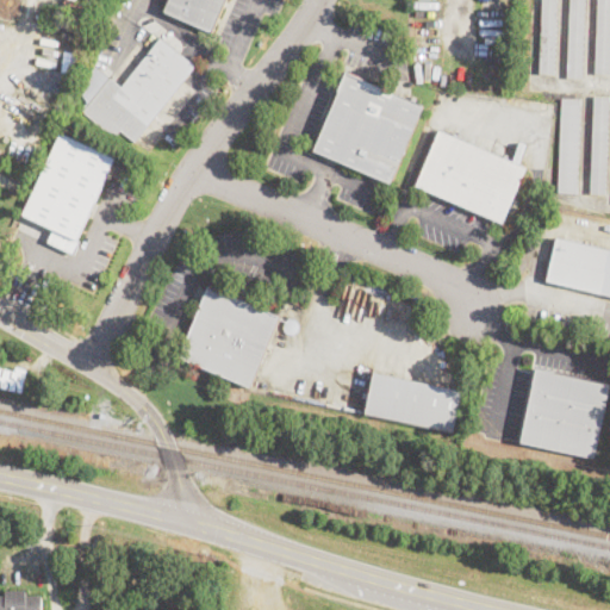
[(225,0),(212,32),(166,11),(169,0),(225,0)]
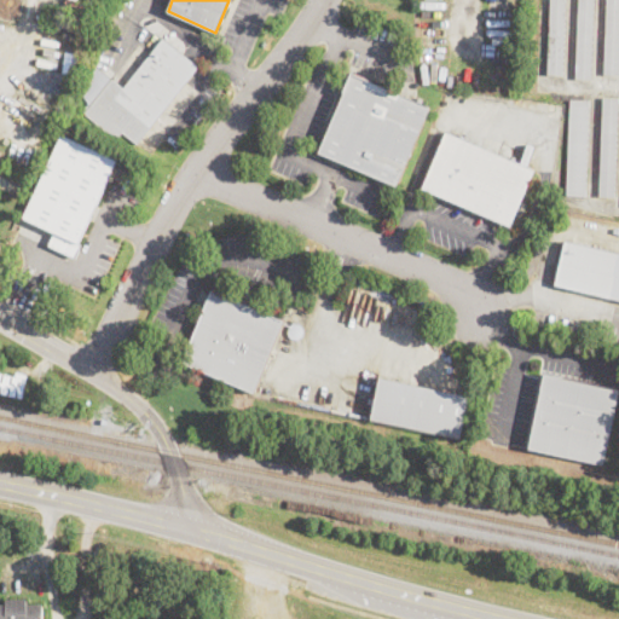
[(565,0),(563,76),(548,75),(550,0),(565,0)]
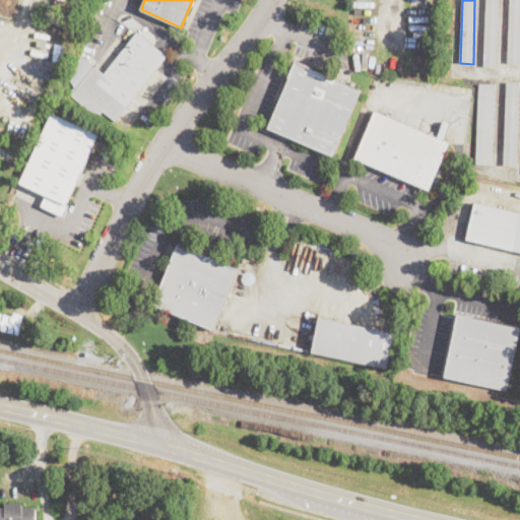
[(498,0),(496,67),(483,66),(486,0),(498,0)]
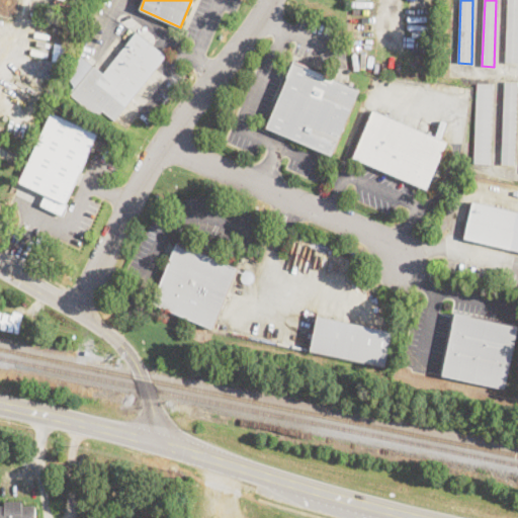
[(517,0),(517,64),(506,63),(508,0),(517,0)]
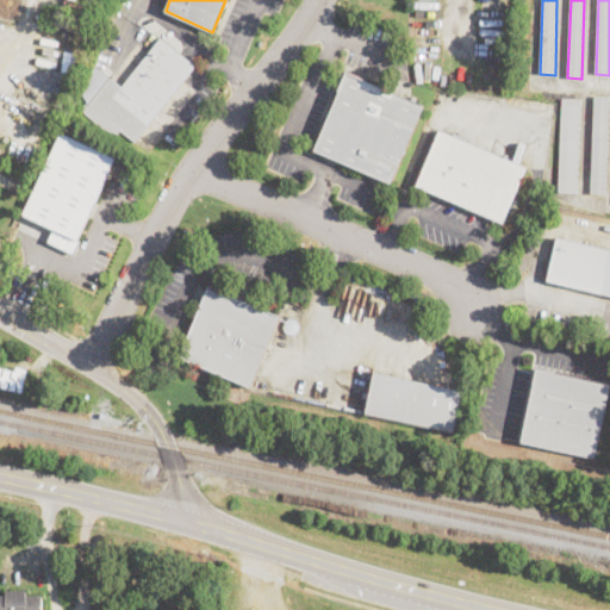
[(136,143),(122,131),(118,135),(104,129),(83,112),(111,78),(123,87),(162,38),(197,67),(136,143)]
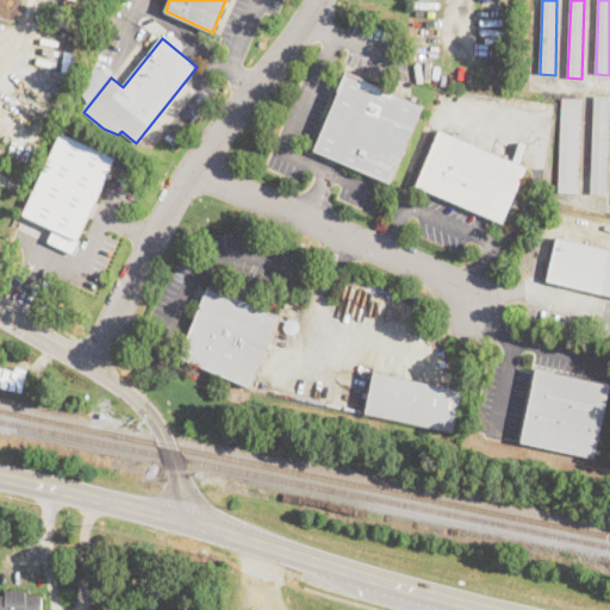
[(425,106),(392,184),(315,150),(340,92),(338,92),(347,72),(425,106)]
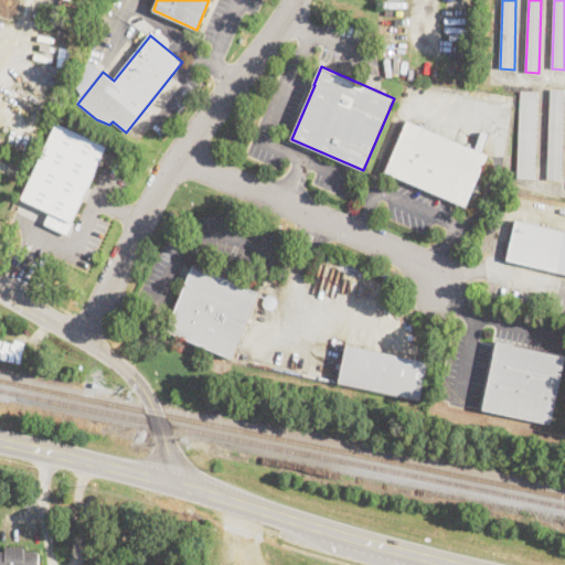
[(564,89),(562,179),(547,178),(551,89),(564,89)]
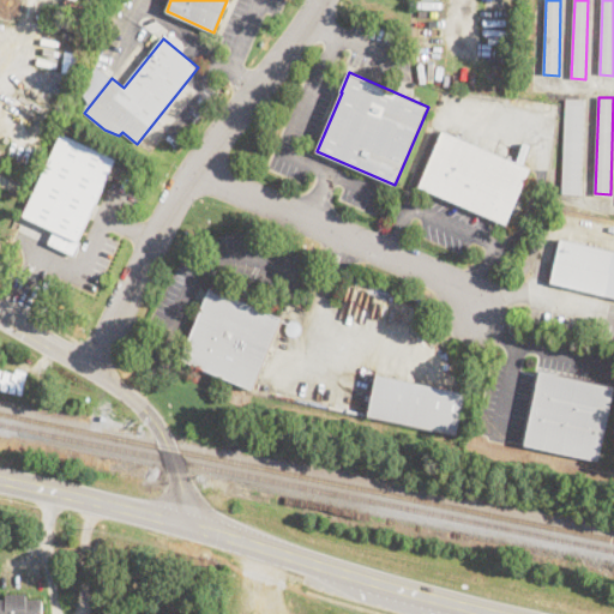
[(585,100),(582,196),(563,194),(566,100),(585,100)]
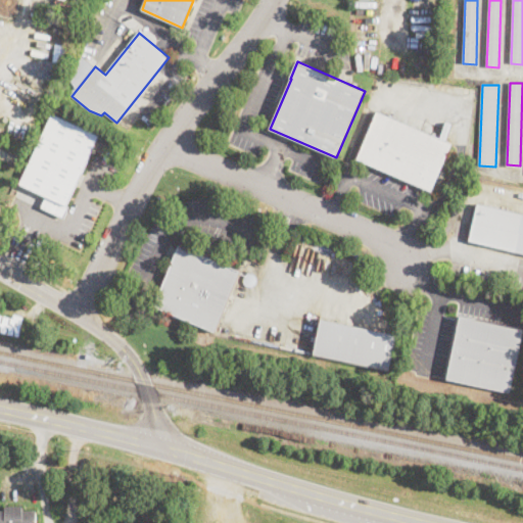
[(431,191),(358,159),(378,112),(452,144),(431,191)]
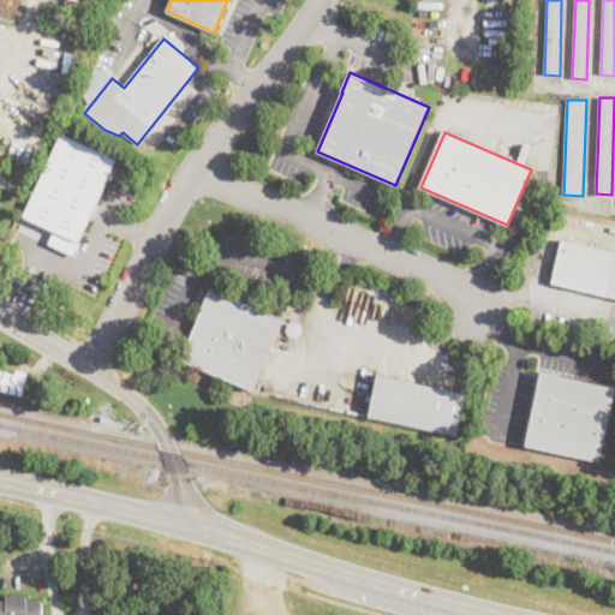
[(76,256),(49,244),(55,231),(24,215),(63,133),(117,160),(78,242),(82,243),(76,256)]
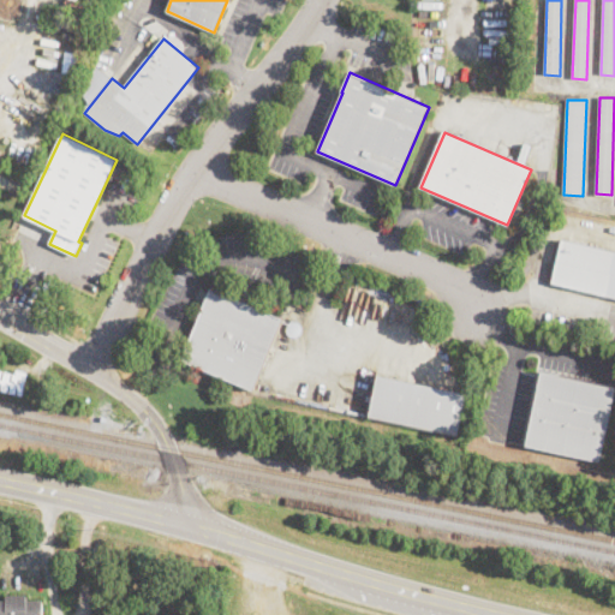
[(614,251),(614,298),(551,284),(562,239),(614,251)]
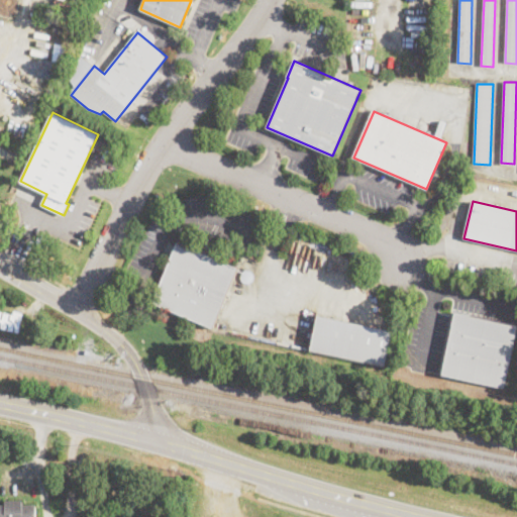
[(238,268),(213,328),(152,304),(177,242),(238,268)]
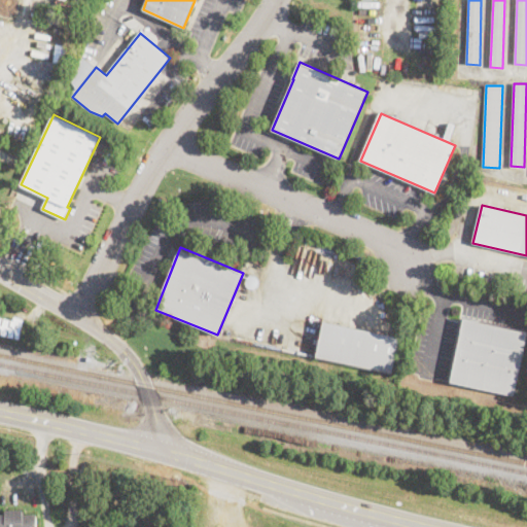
[(23,319),(20,339),(0,335),(0,318),(13,321),(14,318),(23,319)]
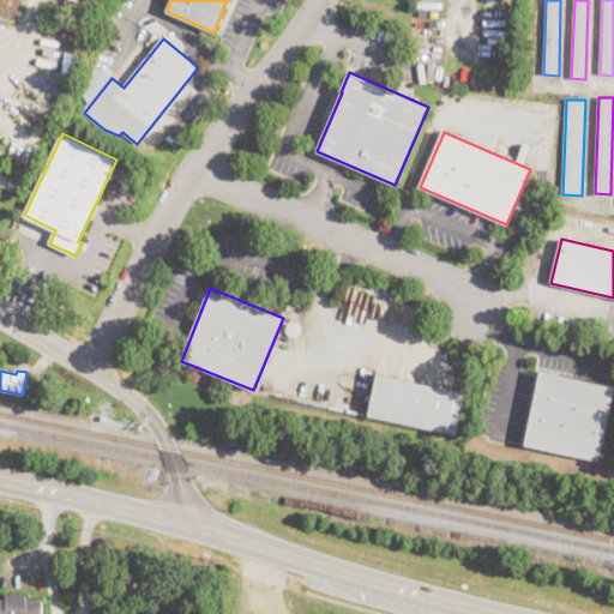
[(613,387),(599,461),(525,445),(541,372),(613,387)]
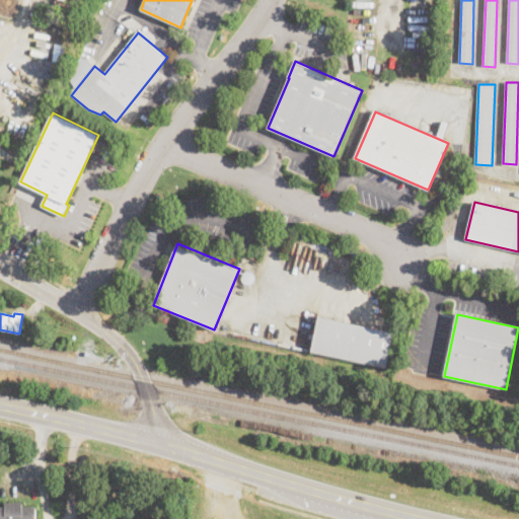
[(393,332),(386,368),(311,352),(318,317),(393,332)]
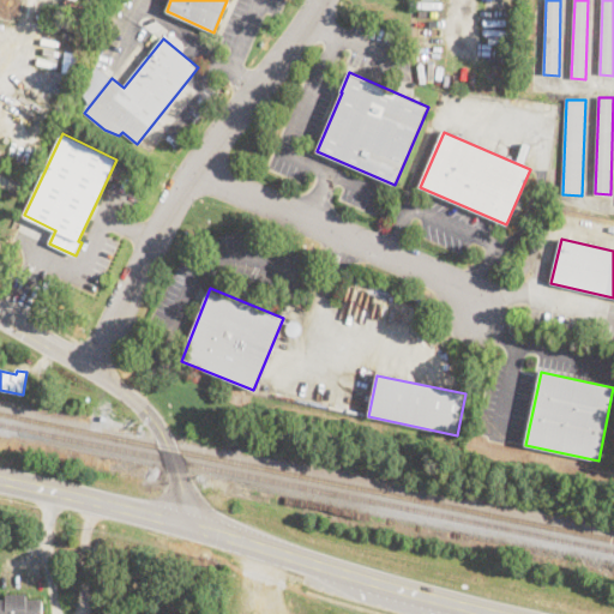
[(26,595),(26,600),(42,600),(42,613),(0,613),(0,601),(5,601),(5,595),(26,595)]
